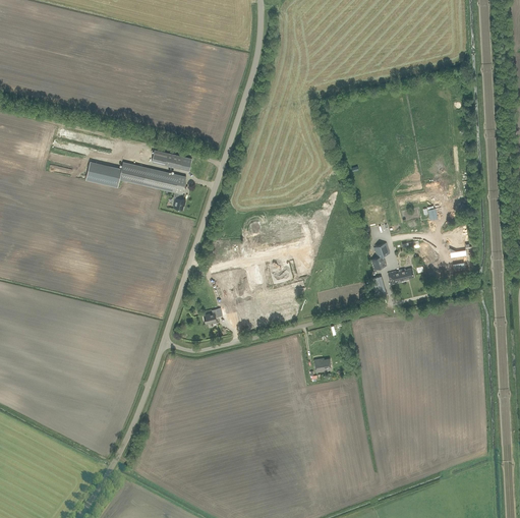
[(154,147),(152,159),(188,167),(191,156),(154,147)]
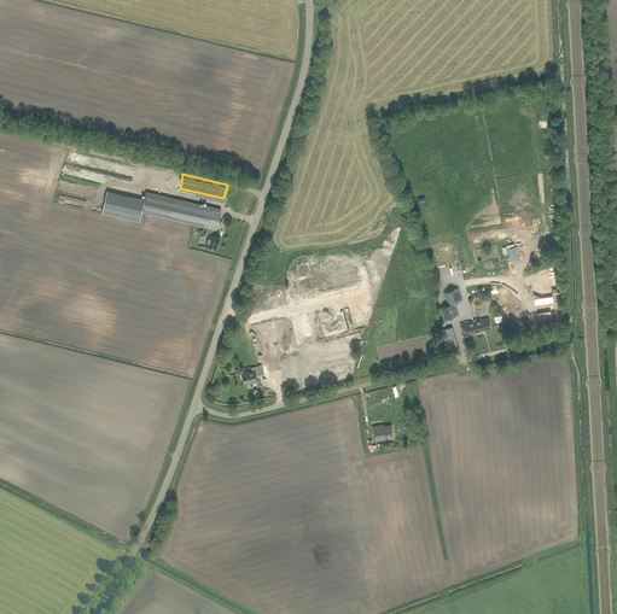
[(105,186),(100,209),(139,218),(141,209),(207,224),(204,231),(208,232),(205,243),(215,245),(216,240),(217,240),(220,234),(213,233),(214,226),(215,226),(220,206),(145,188),(144,196),(105,186)]
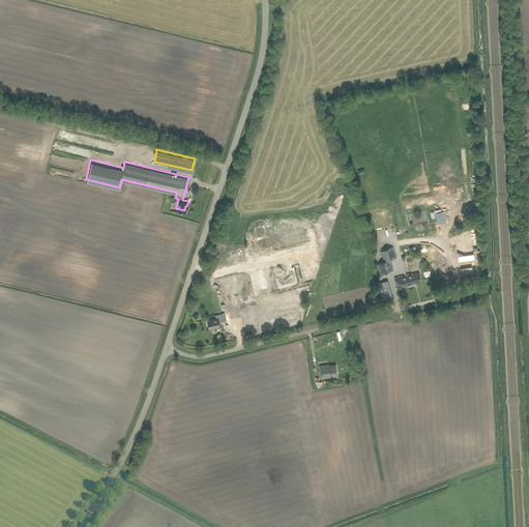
[(251,257),(302,245),(300,237),(301,237),(298,227),(246,238),(251,257)]
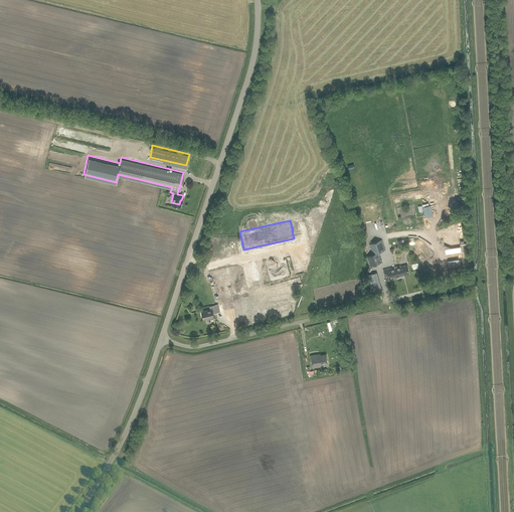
[(384,247),(381,237),(368,241),(372,251),(384,247)]
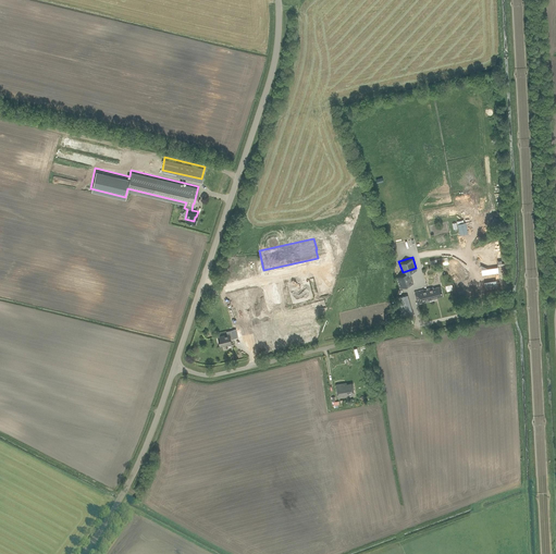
[(230,267),(229,268),(230,277),(245,273),(243,258),(229,260),(230,267)]
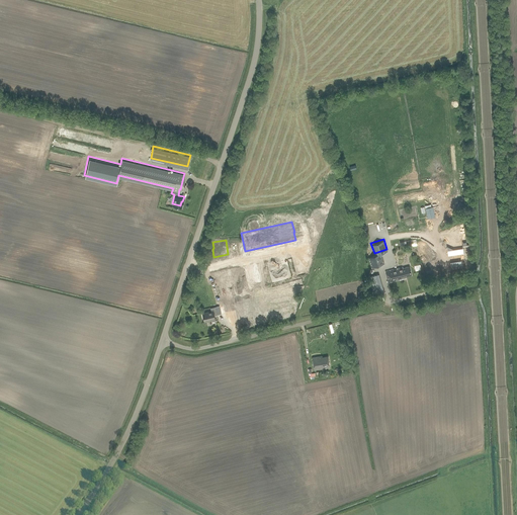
[(456,262),(465,262),(464,246),(455,246),(456,262)]
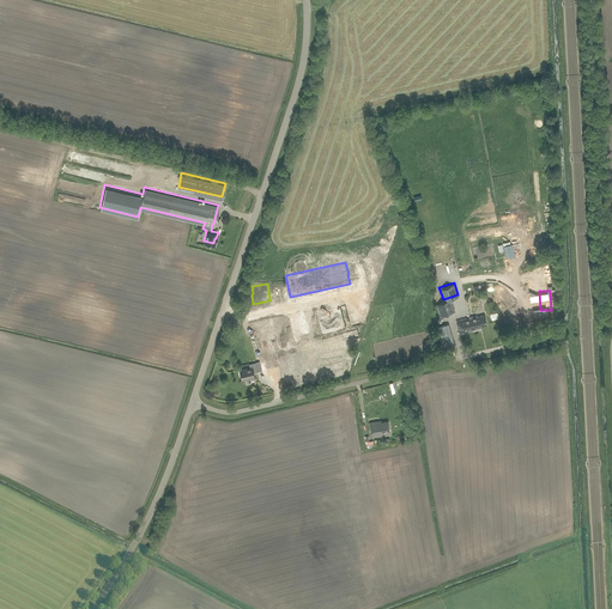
[(440,315),(454,310),(450,298),(436,303),(440,315)]
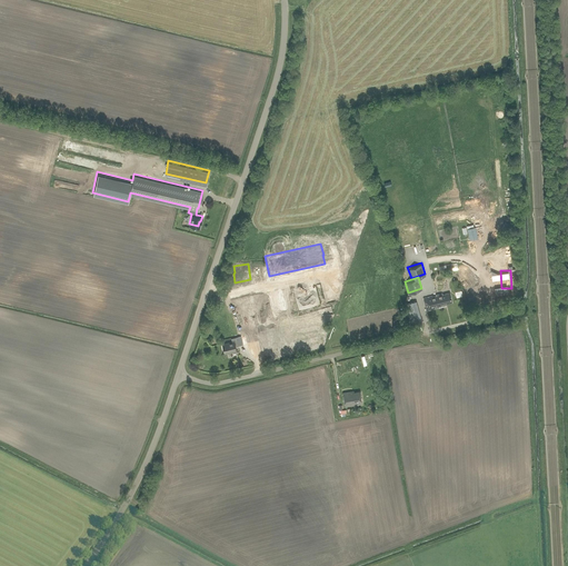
[(271,286),(277,308),(288,306),(284,284),(271,286)]
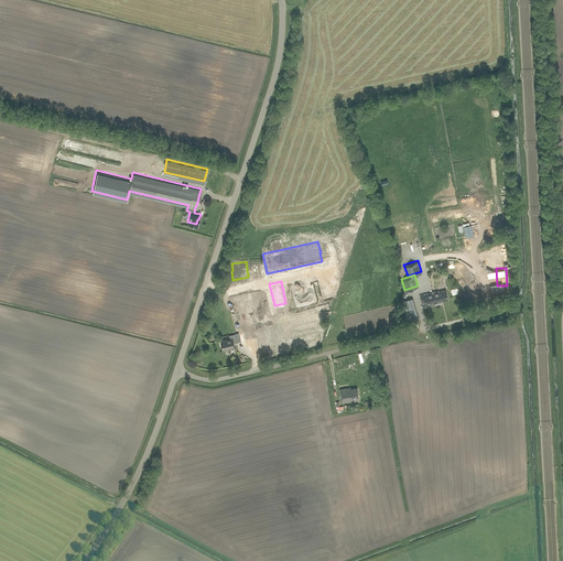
[(229,295),(238,331),(229,333),(229,336),(219,338),(223,348),(233,345),(231,342),(236,341),(239,340),(240,341),(270,333),(259,289),(229,295)]
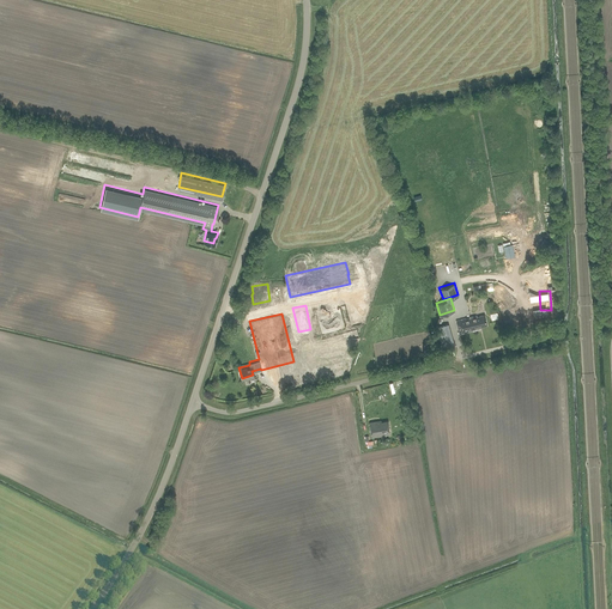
[(455,320),(459,333),(479,328),(478,327),(486,324),(483,314),(476,316),(476,314),(455,320)]
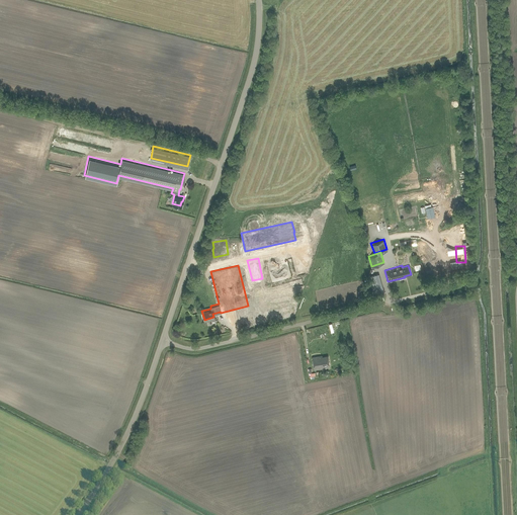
[(375,272),(369,274),(373,290),(380,288),(375,272)]
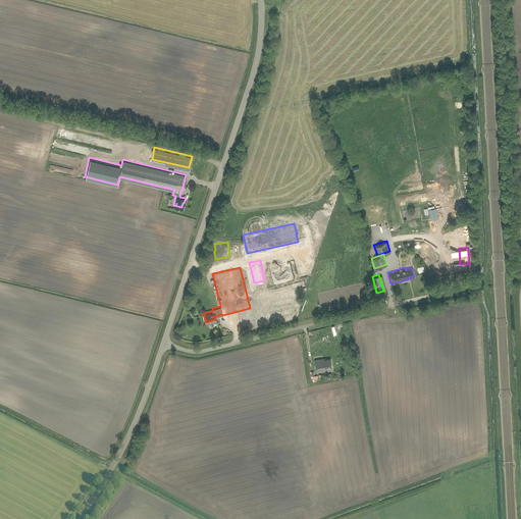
[(311,332),(313,332),(313,335),(320,333),(321,336),(324,335),(324,332),(326,332),(325,326),(310,329),(311,332)]
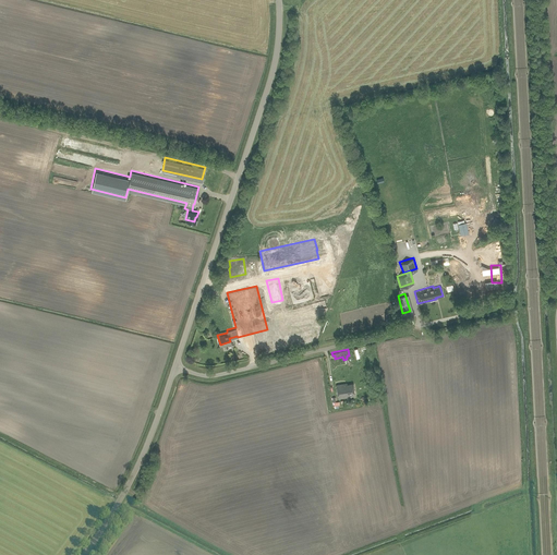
[(352,393),(353,393),(352,383),(346,384),(346,382),(336,383),(337,396),(352,394),(352,393)]
